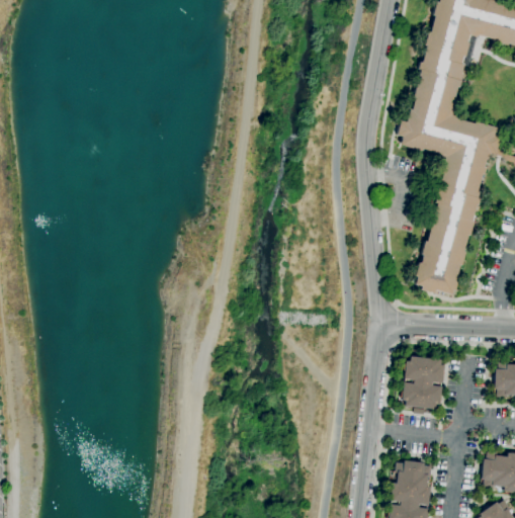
[(496,155),(490,154),(489,160),(487,160),(485,167),(487,168),(485,175),(483,174),(478,191),(481,191),(479,198),(481,198),(479,205),(478,205),(473,222),(475,223),(470,236),(468,236),(464,252),(466,252),(462,266),(460,265),(455,281),(457,282),(455,290),(453,289),(452,294),(436,290),(435,293),(422,290),(423,286),(416,284),(418,277),(416,276),(419,263),(422,263),(424,255),(422,255),(425,241),(428,242),(432,226),(430,225),(434,210),(436,211),(438,203),(435,202),(437,194),(436,193),(439,180),(441,181),(446,164),(443,164),(445,157),(439,156),(440,153),(423,149),(423,151),(401,145),(403,137),(397,136),(402,120),(407,122),(411,109),(413,109),(416,98),(414,98),(418,84),(419,84),(421,77),(420,76),(422,69),(419,69),(421,62),(422,63),(427,46),(425,46),(429,32),(431,32),(435,16),(433,16),(437,2),(439,2),(439,0),(495,0),(505,3),(506,0),(514,2),(514,45),(508,44),(508,46),(494,41),(495,39),(479,34),(478,37),(469,34),(467,42),(469,44),(465,57),(463,56),(461,65),(464,65),(462,74),(463,74),(460,88),(458,87),(454,101),(456,102),(452,115),(459,117),(458,118),(475,123),(476,121),(498,127),(495,136),(501,138),(498,149),(496,155)]
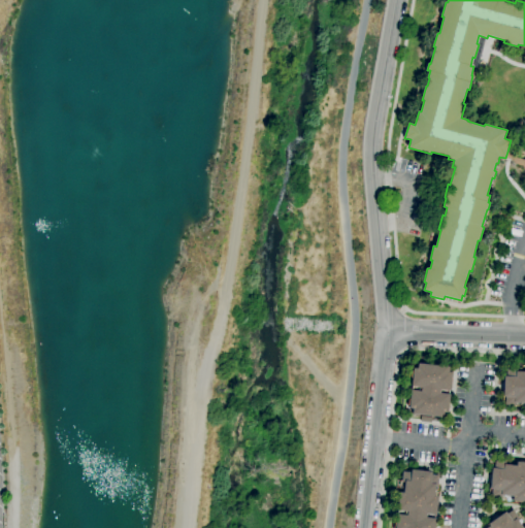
[(507,152),(518,155),(519,158),(524,159),(524,165),(517,163),(515,161),(505,158),(507,152)]
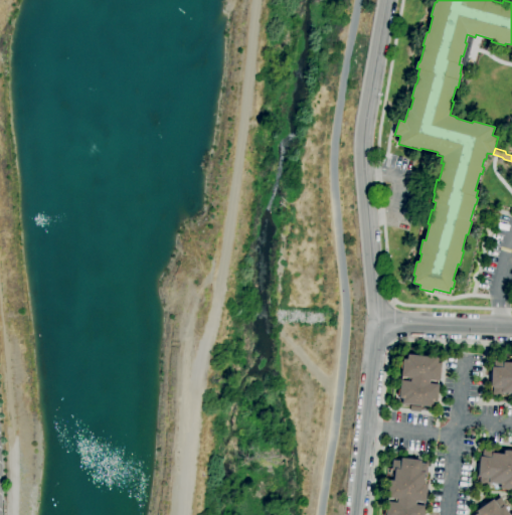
[(433,407),(402,403),(403,398),(399,398),(401,380),(403,381),(404,377),(402,377),(404,359),(407,360),(408,354),(439,358),(438,363),(442,363),(440,381),(439,381),(439,384),(440,384),(438,402),(434,402),(433,407)]
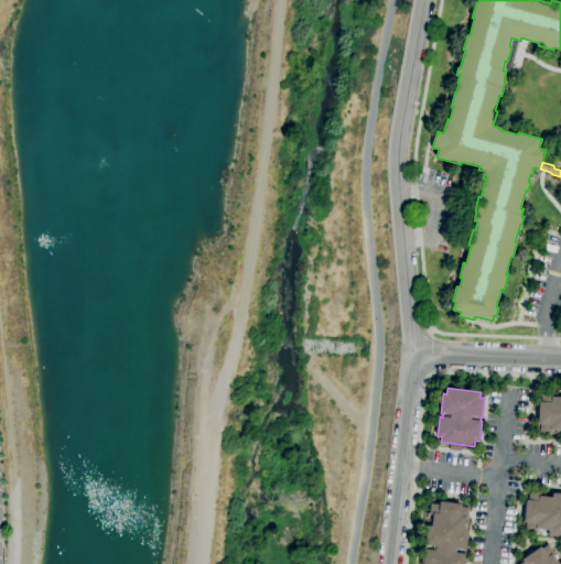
[(560,431),(552,430),(552,433),(541,432),(542,424),(539,424),(540,402),(542,402),(543,393),(553,394),(553,397),(560,397),(560,431)]
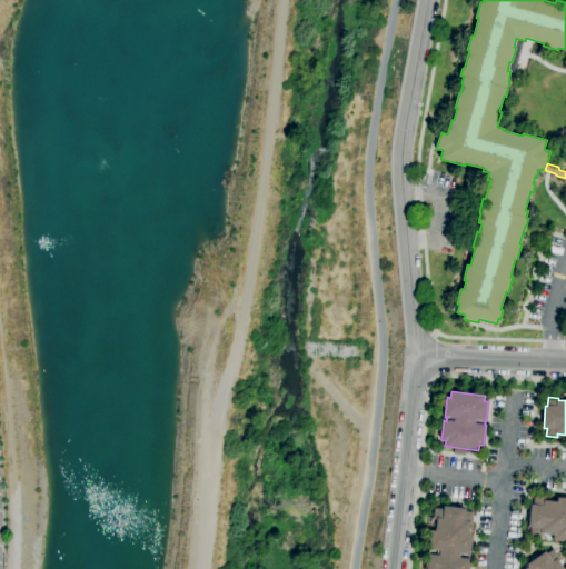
[(565,540),(554,539),(554,536),(543,533),(542,537),(532,536),(533,527),(529,527),(532,505),(535,506),(536,497),(546,498),(546,501),(558,502),(558,498),(565,499),(565,540)]
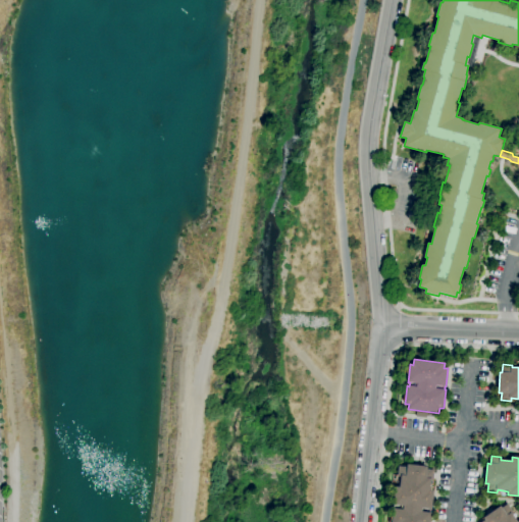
[(392,521),(394,509),(396,509),(396,505),(394,505),(396,486),(400,487),(401,476),(399,476),(400,466),(407,467),(407,465),(427,467),(427,469),(435,470),(434,480),(431,480),(430,490),(434,490),(430,521),(392,521)]
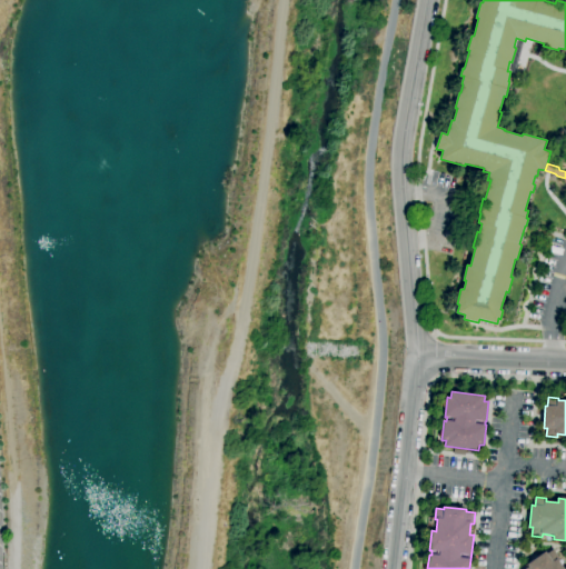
[(526,568),(529,567),(527,565),(546,552),(547,555),(555,549),(560,559),(558,560),(564,568),(565,568),(526,568)]
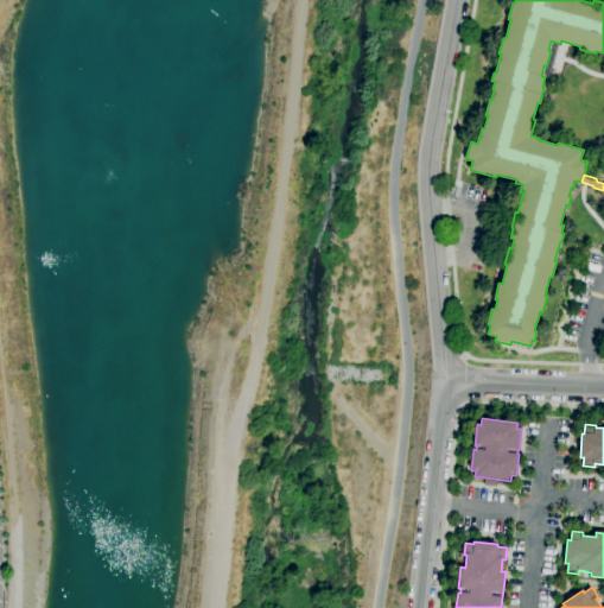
All buildings are outlined.
